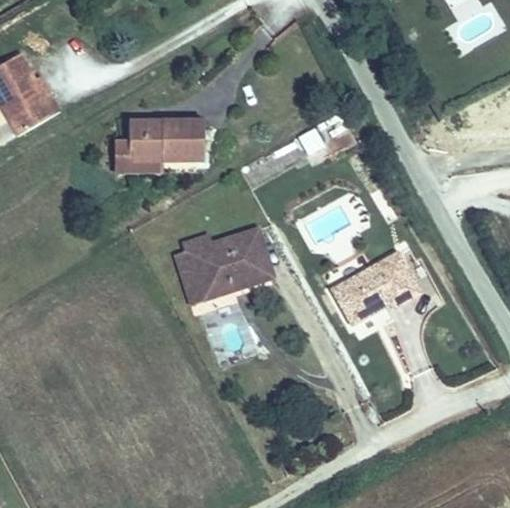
[(40,97),(30,81),(15,54),(0,62),(0,109),(15,136),(58,111),(47,93),(40,97)]
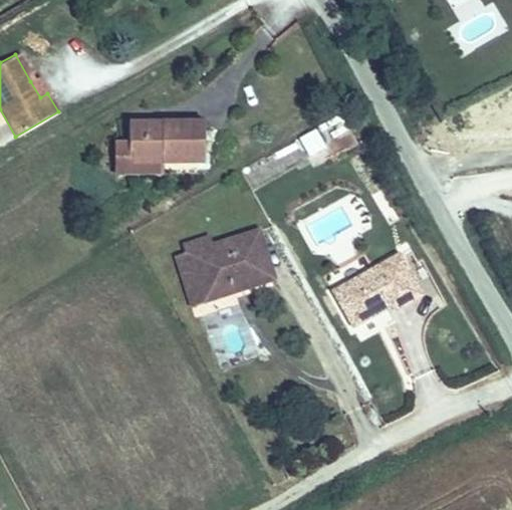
[(38,77),(30,81),(40,97),(47,93),(38,77)]
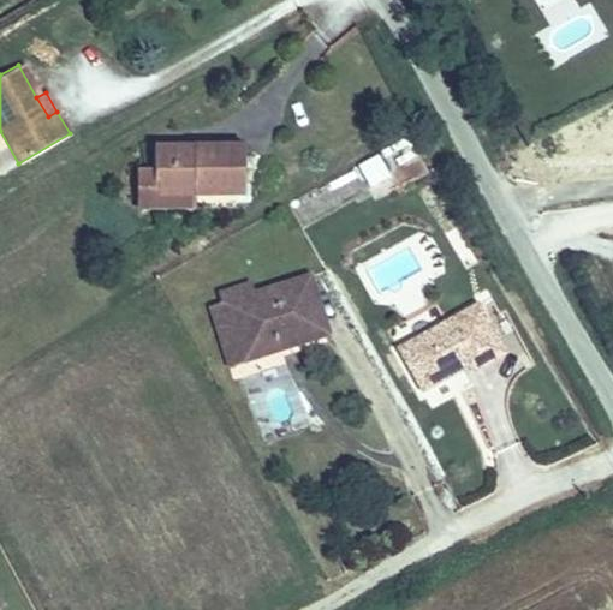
[(240,193),(238,144),(143,148),(144,197),(240,193)]
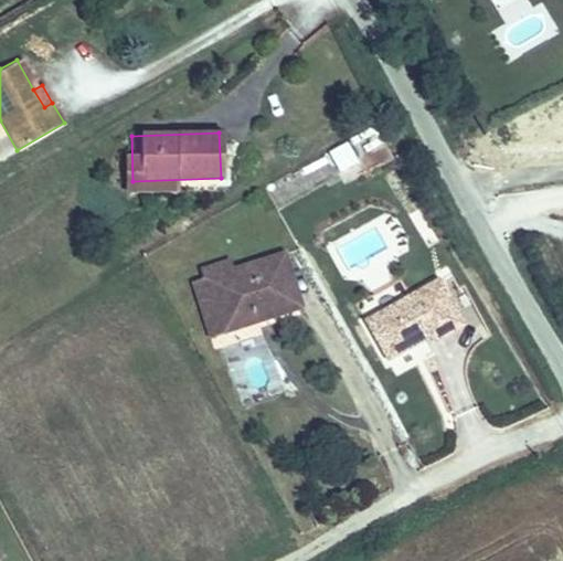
[(327,155),(333,173),(353,166),(346,148),(327,155)]
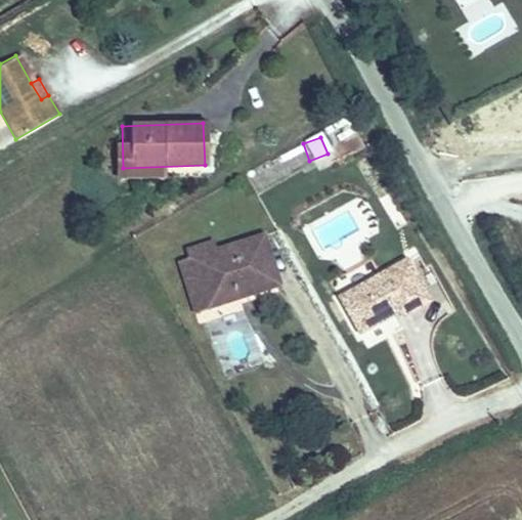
[(190,259),(205,306),(237,296),(235,290),(243,288),(245,294),(276,285),(261,236),(214,251),(211,242),(186,249),(190,259)]
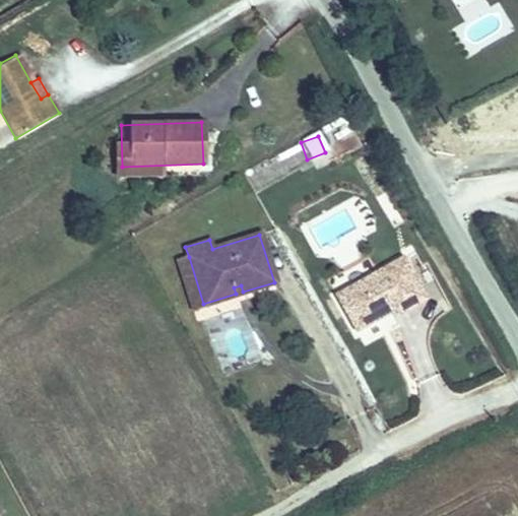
[(411,243),(399,250),(402,256),(414,249),(411,243)]
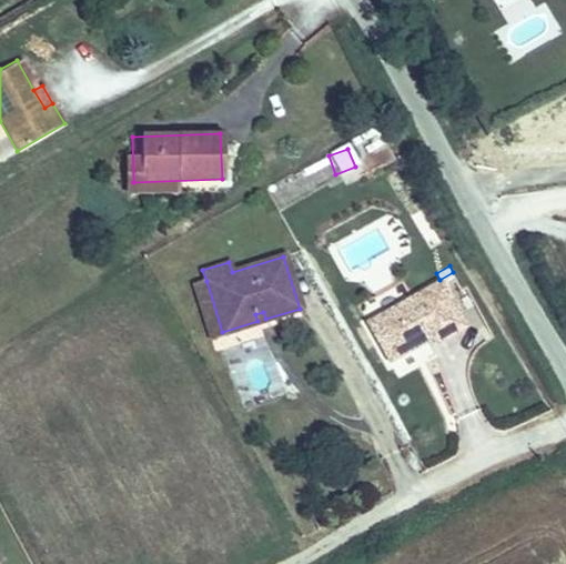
[(367,321),(391,361),(417,345),(414,339),(424,333),(427,340),(430,344),(465,324),(440,280),(367,321)]
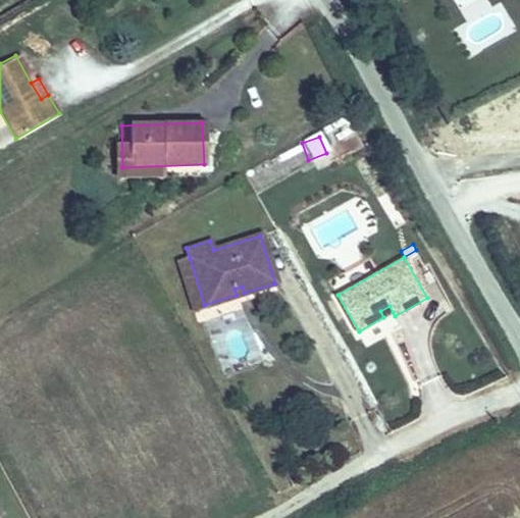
[(190,258),(177,261),(192,309),(204,305),(190,258)]
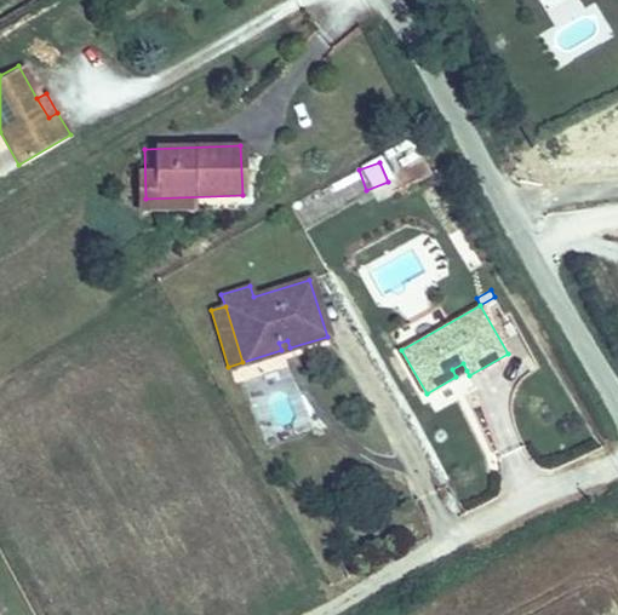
[(279,343),(281,350),(290,348),(287,340),(279,343)]
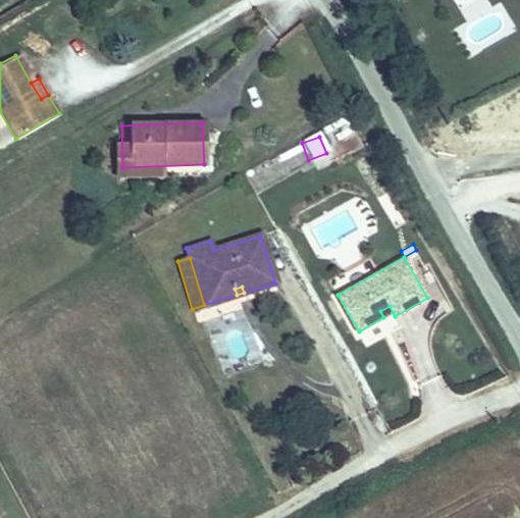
[(390,306),(380,311),(383,317),(393,312),(390,306)]
